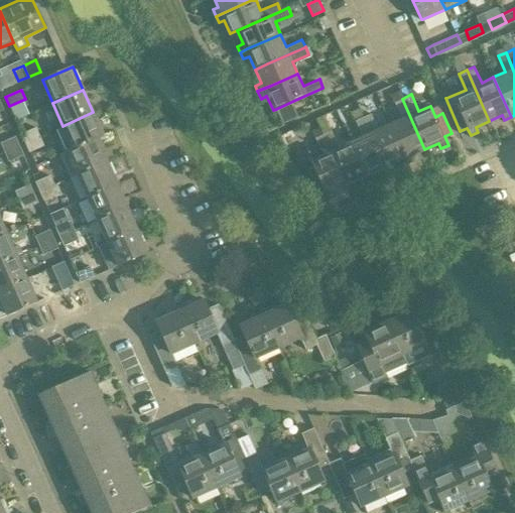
[(403,118),(390,123),(408,163),(414,160),(412,155),(424,149),(402,99),(395,102),(403,118)]
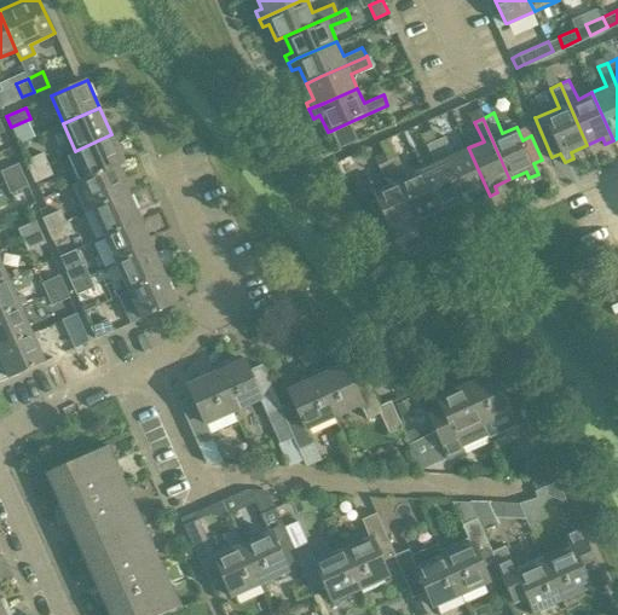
[(359,137),(352,121),(331,131),(339,146),(359,137)]
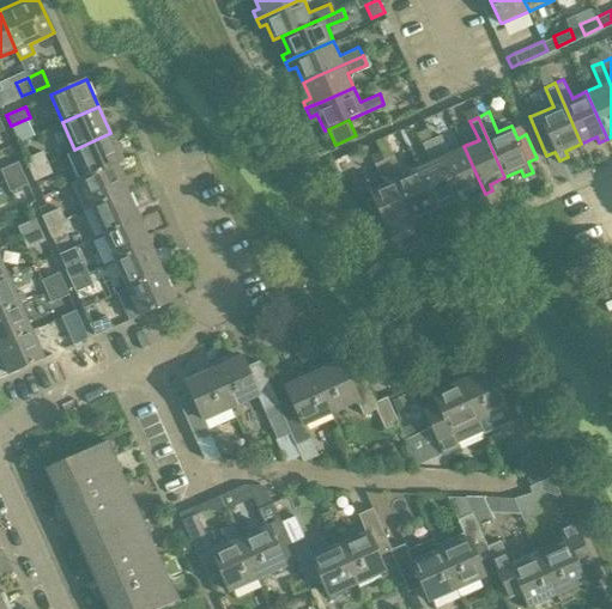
[(74,150),(68,152),(80,178),(86,176),(115,164),(115,163),(122,160),(110,133),(74,150)]
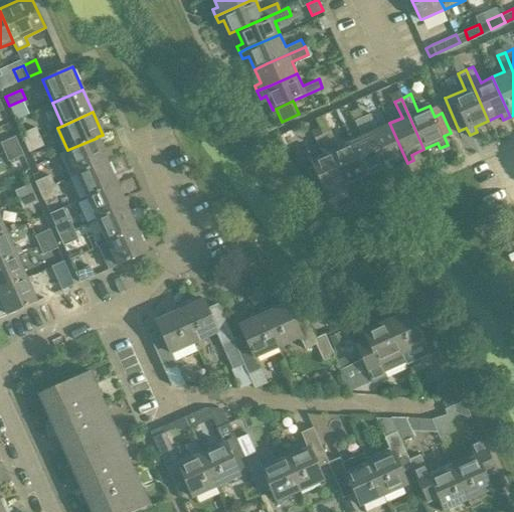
[(370,112),(362,116),(384,167),(398,160),(400,165),(407,163),(389,123),(377,129),(370,112)]
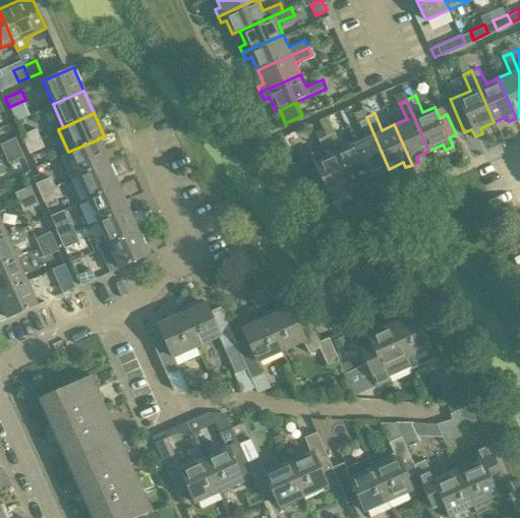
[(366,136),(353,142),(371,182),(378,179),(376,174),(389,169),(366,117),(359,120),(366,136)]
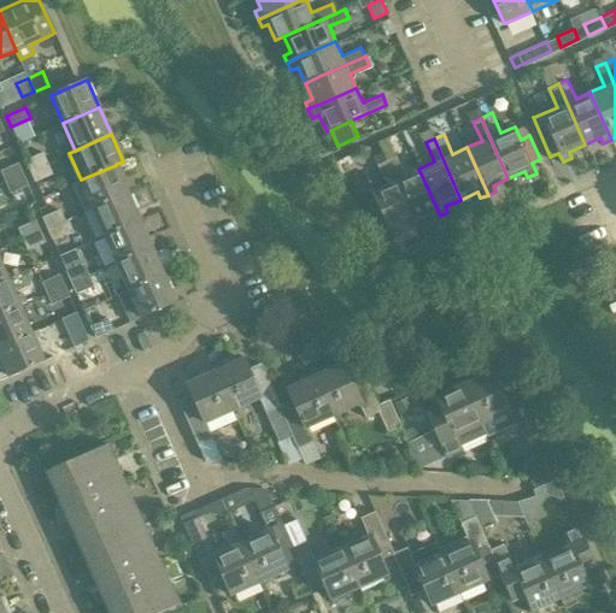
[(30,170),(48,163),(44,149),(25,158),(30,170)]
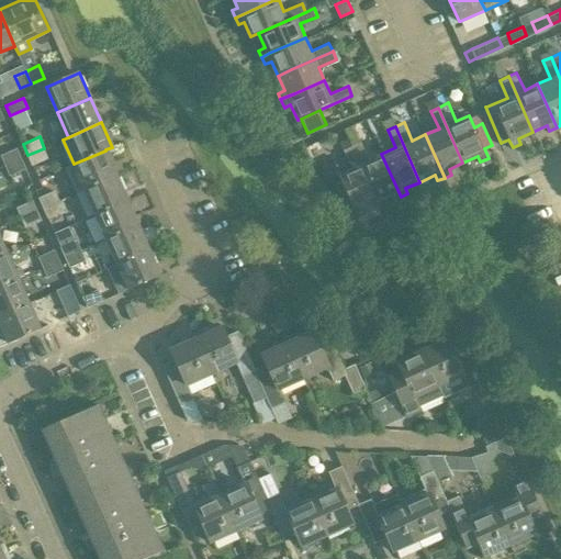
[(361,142),(351,146),(376,202),(391,194),(393,200),(401,197),(381,154),(369,159),(361,142)]
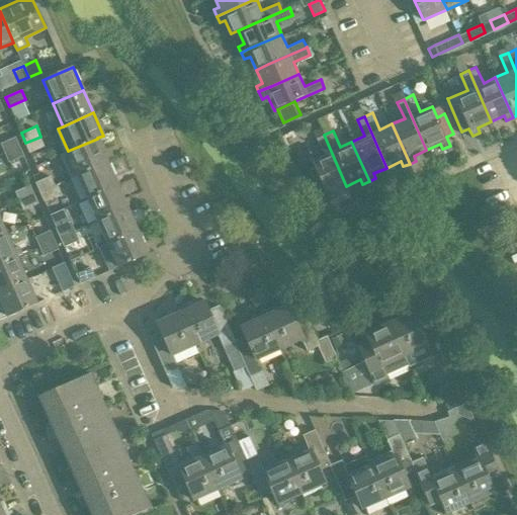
[(0,143),(4,153),(19,146),(14,135),(0,141),(0,143)]
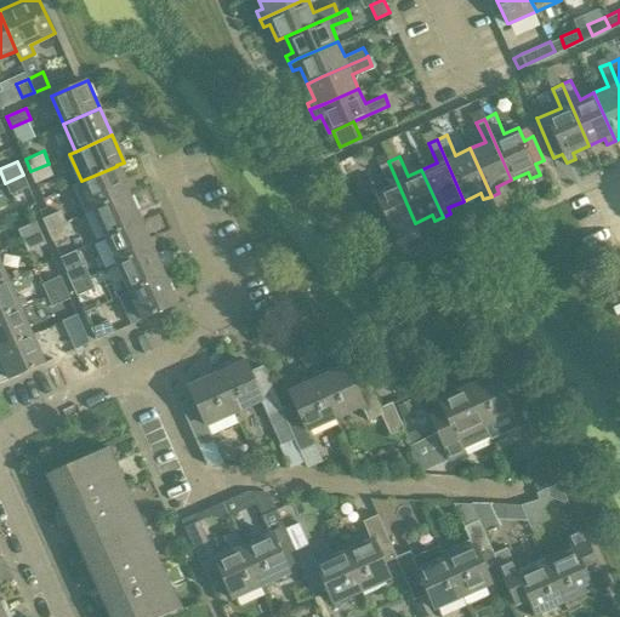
[(386,180),(365,189),(375,211),(381,209),(394,239),(404,235),(402,229),(415,223),(388,161),(380,165),(386,180)]
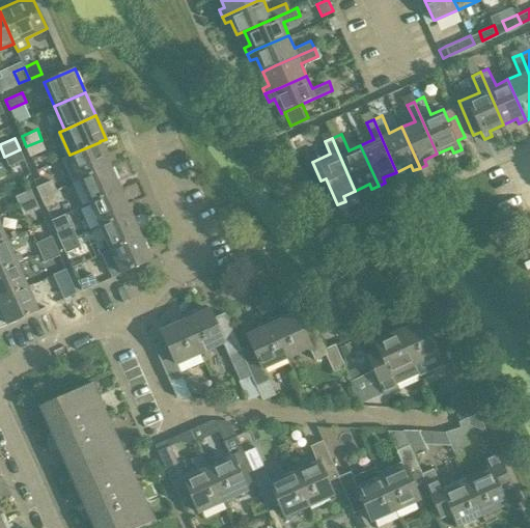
[(42,140),(26,146),(30,156),(46,148),(42,140)]
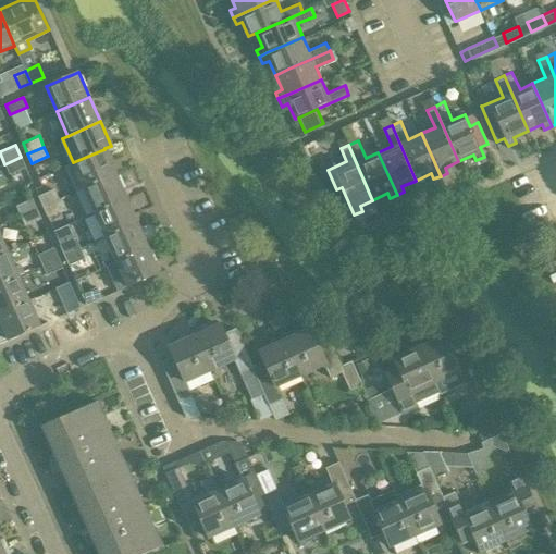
[(115,173),(104,149),(78,160),(73,162),(65,165),(76,191),(84,187),(115,173)]
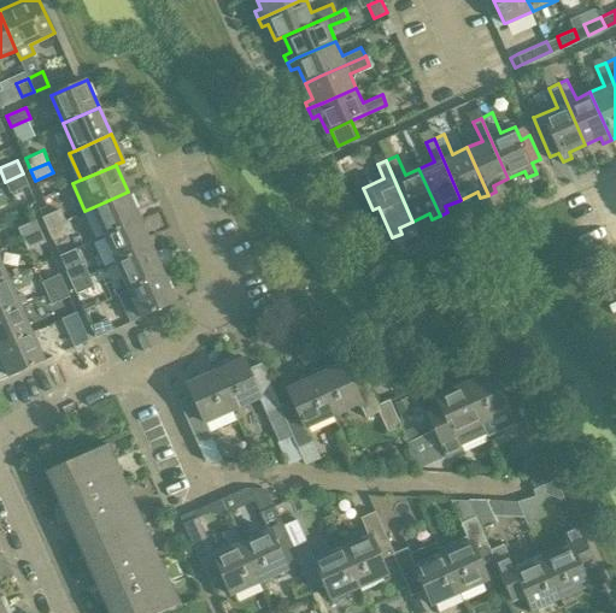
[(23,174),(5,182),(9,192),(28,183),(23,174)]
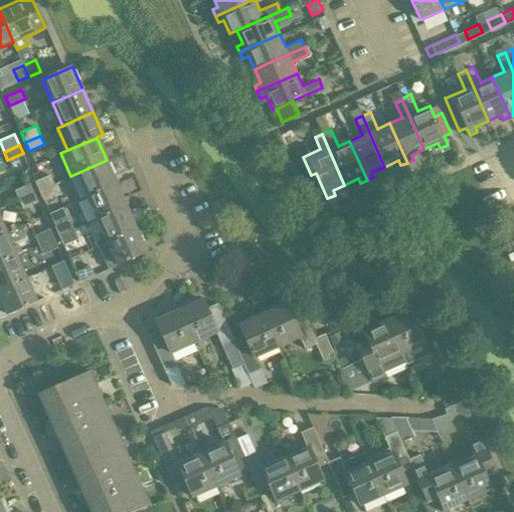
[(107,160),(77,173),(88,195),(117,182),(107,160)]
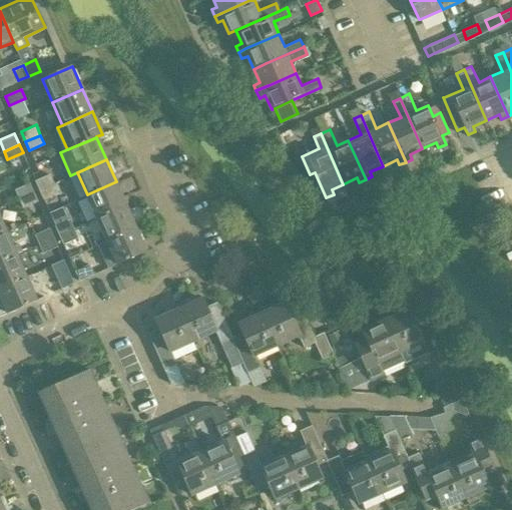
[(39,189),(55,182),(50,171),(34,178),(39,189)]
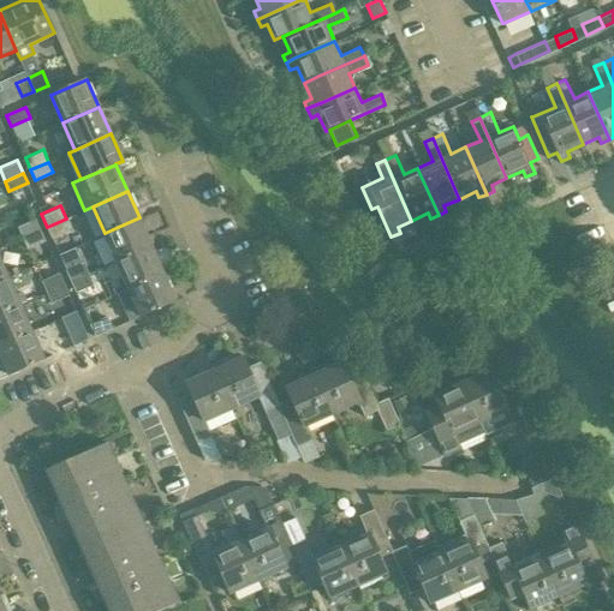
[(22,239),(40,231),(35,217),(16,226),(22,239)]
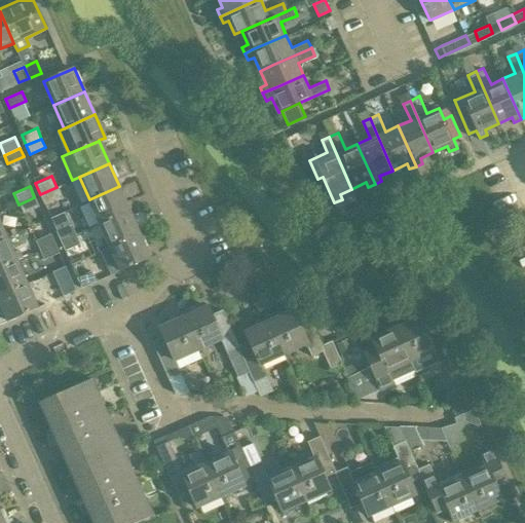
[(119,186),(89,199),(100,223),(129,210),(119,186)]
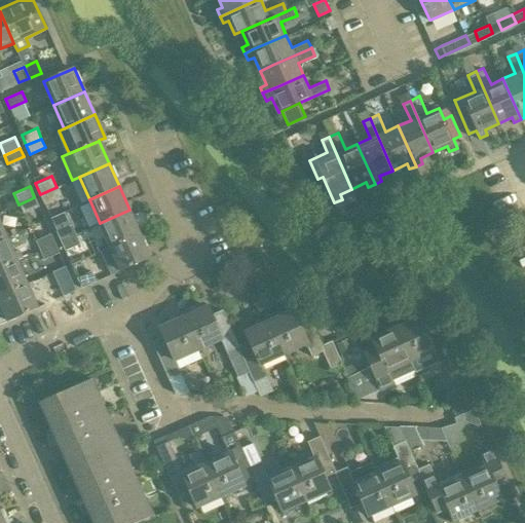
[(57,187),(40,194),(43,202),(60,195),(57,187)]
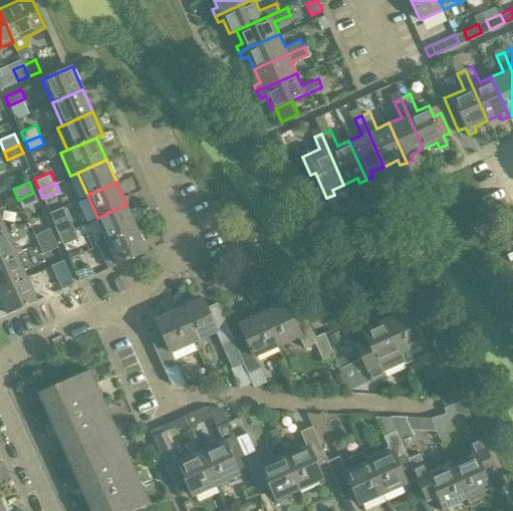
[(33,193),(18,200),(22,208),(37,201),(33,193)]
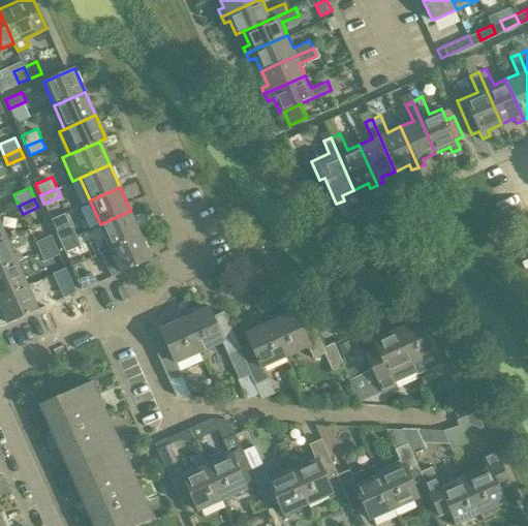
[(130,211),(100,224),(111,247),(141,234),(130,211)]
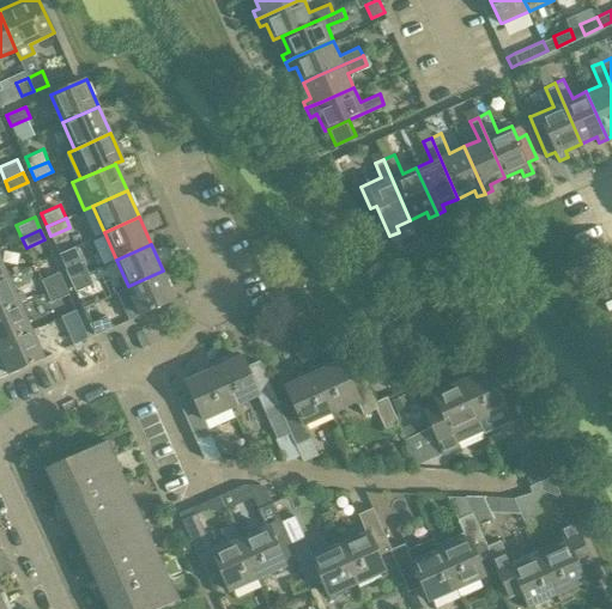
[(71,280),(90,272),(84,260),(65,268),(71,280)]
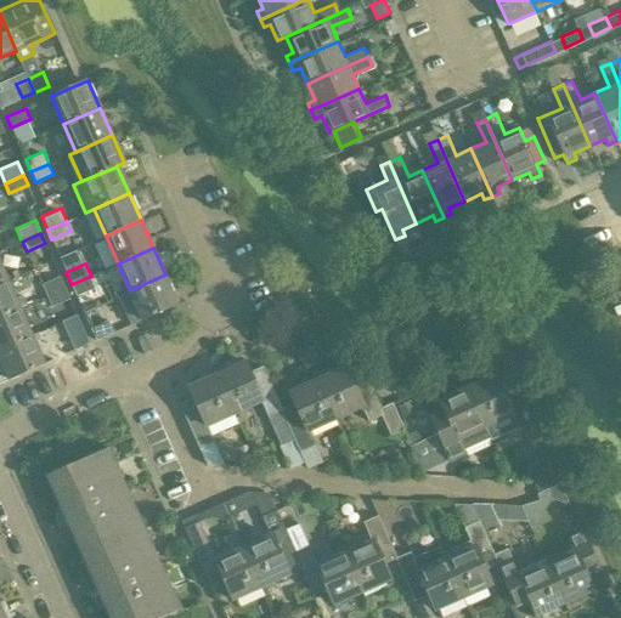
[(46,295),(65,288),(58,275),(40,283),(46,295)]
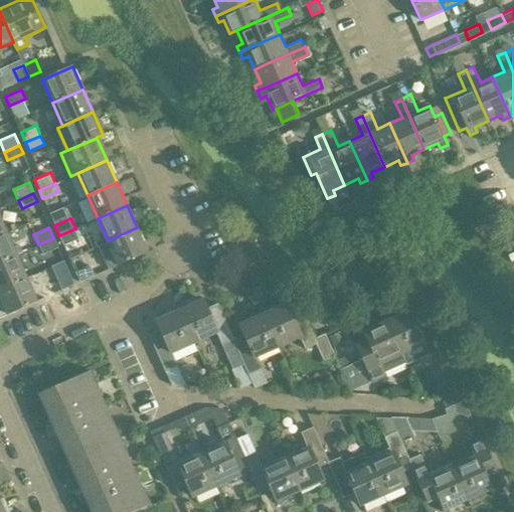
[(147,250),(137,227),(108,240),(98,244),(108,268),(147,250)]
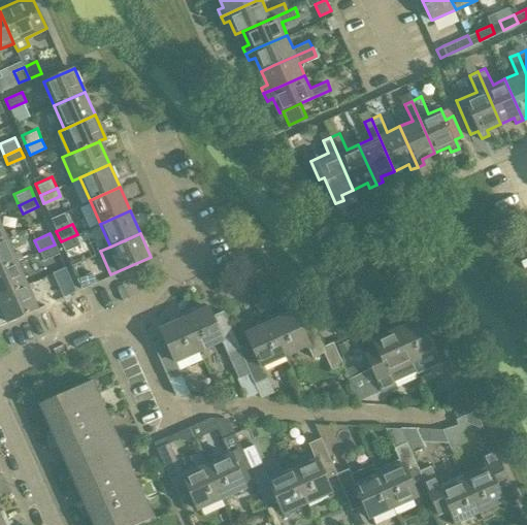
[(77,234),(61,241),(64,251),(81,243),(77,234)]
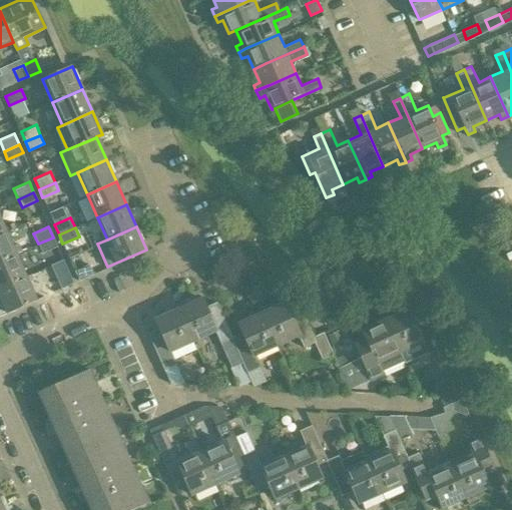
[(0,233),(0,261),(17,253),(22,250),(19,242),(13,245),(7,230),(0,233)]
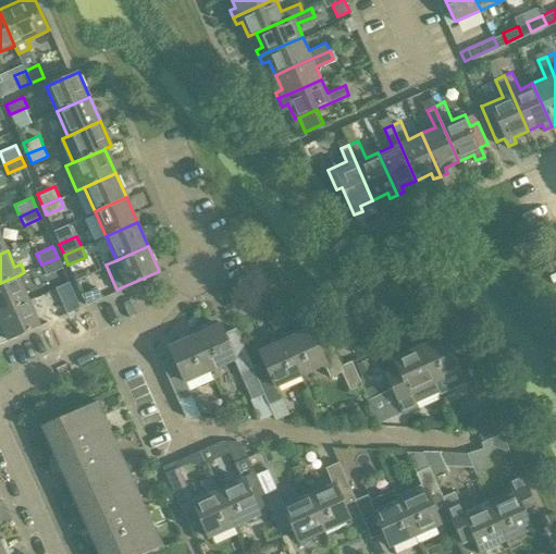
[(58,258),(41,265),(45,274),(62,267),(58,258)]
